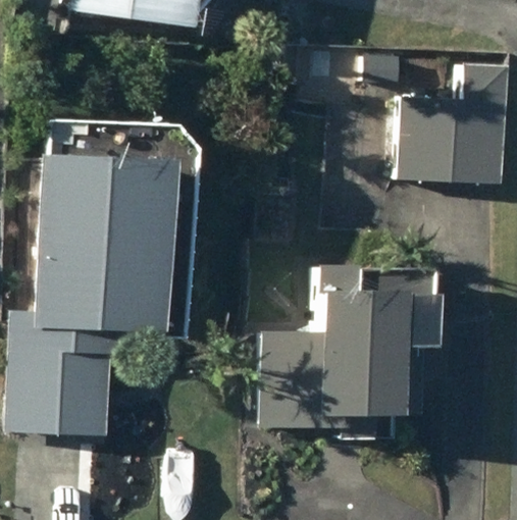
[(74,0),(73,11),(194,28),(197,0),(74,0)]
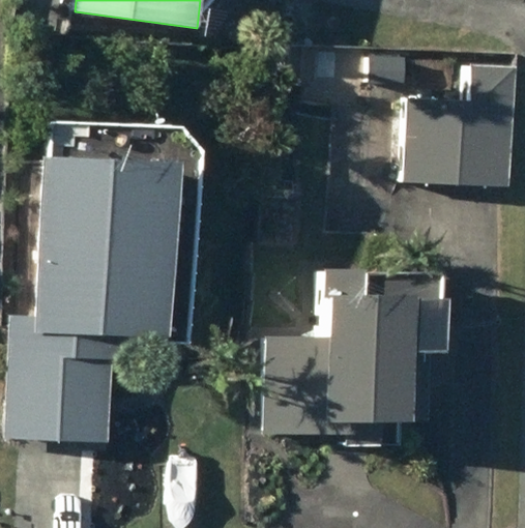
[(366,80),(407,81),(408,53),(367,51),(366,80)]
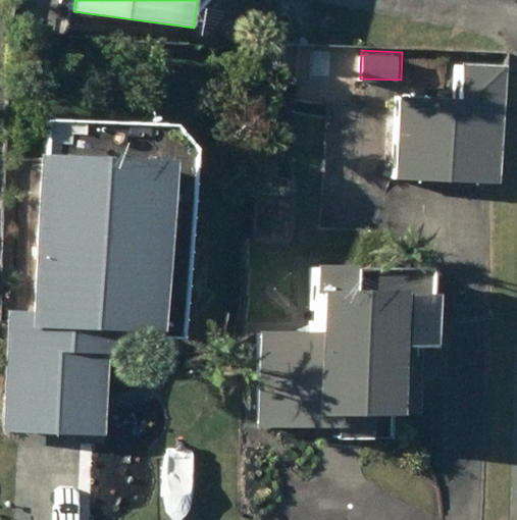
[(401,95),(397,175),(502,180),(508,65),(464,63),(462,98),(401,95)]
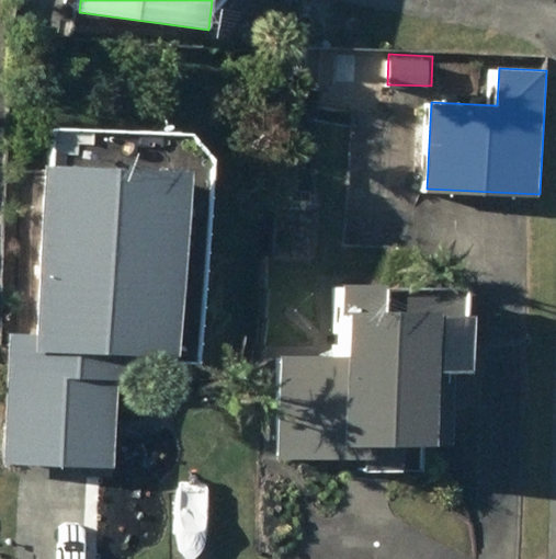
[(12,332),(8,464),(116,468),(120,377),(145,378),(146,350),(177,351),(183,166),(41,161),(35,333),(12,332)]
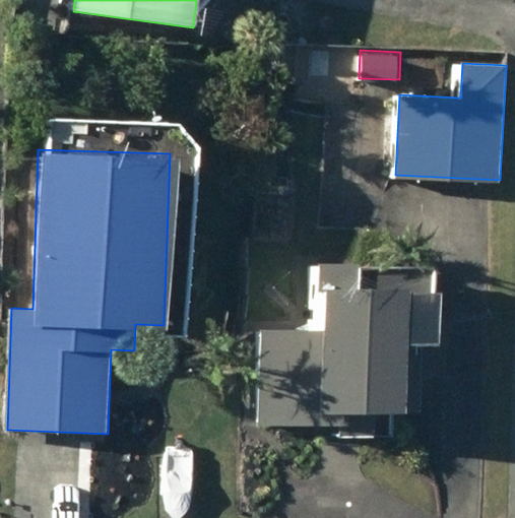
[(261,331),(261,423),(337,423),(337,433),(376,433),(376,404),(404,404),(404,337),(430,337),(430,283),(355,283),(355,256),(315,255),(315,331),(261,331)]
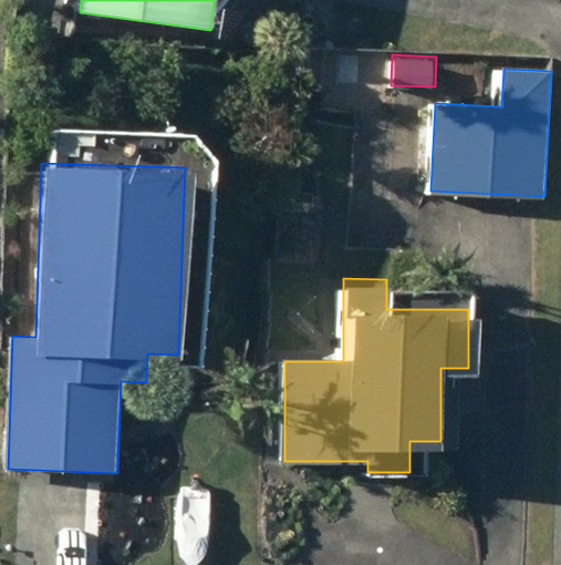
All buildings are outlined.
